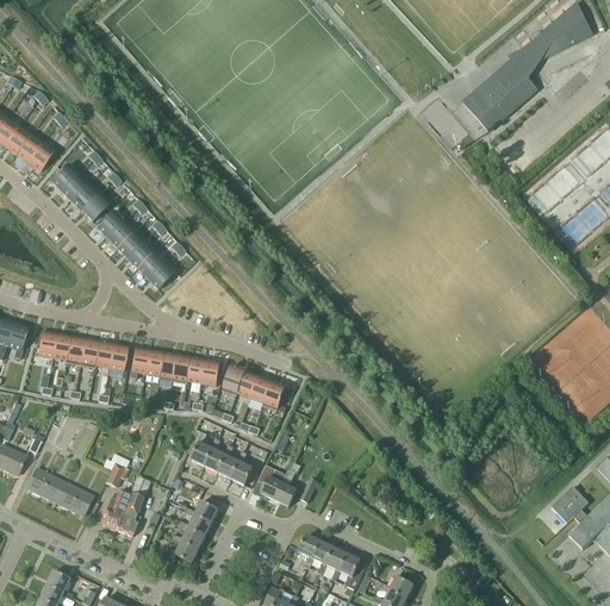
[(535,61),(592,33),(577,1),(523,48),(511,58),(462,101),(489,131),(537,88),(522,72),(531,63),(535,61)]
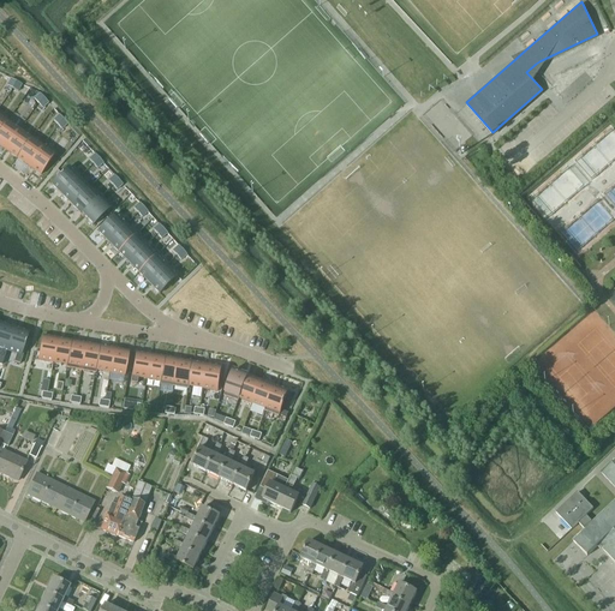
[(7,117),(0,127),(0,142),(5,147),(19,125),(7,117)]
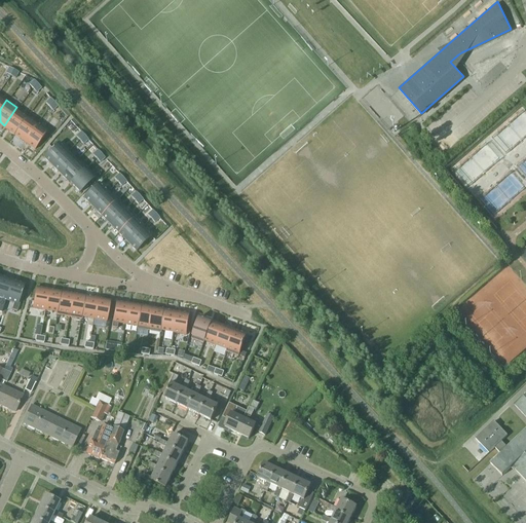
[(16,107),(4,125),(14,133),(27,114),(16,107)]
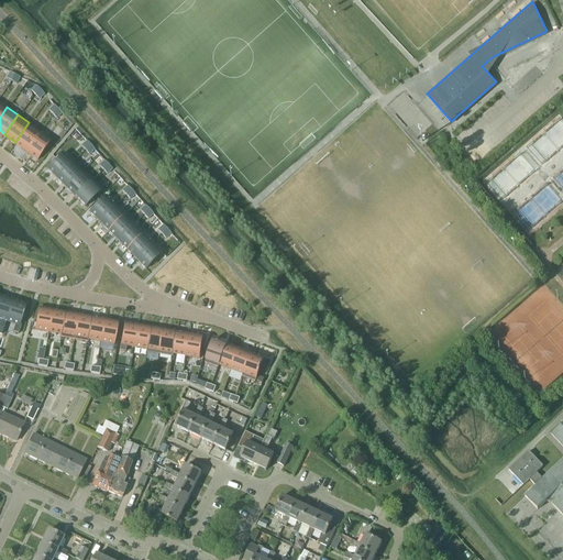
[(29,122),(15,142),(26,149),(40,130),(29,122)]
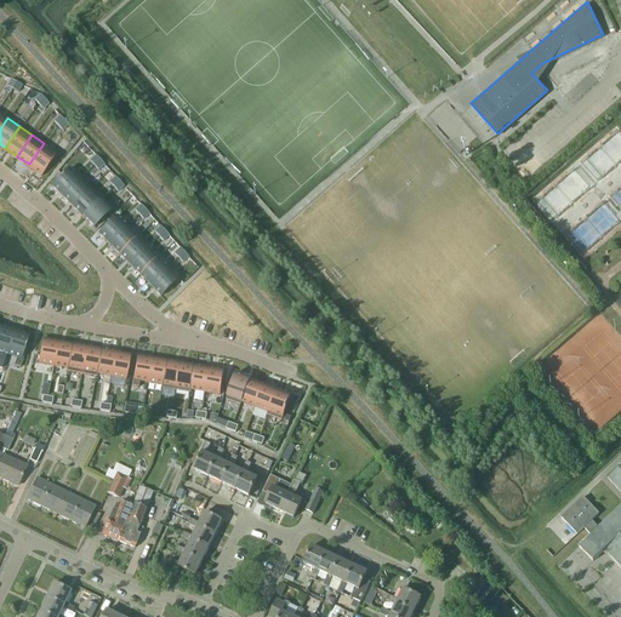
[(44,143),(29,164),(41,173),(56,152),(44,143)]
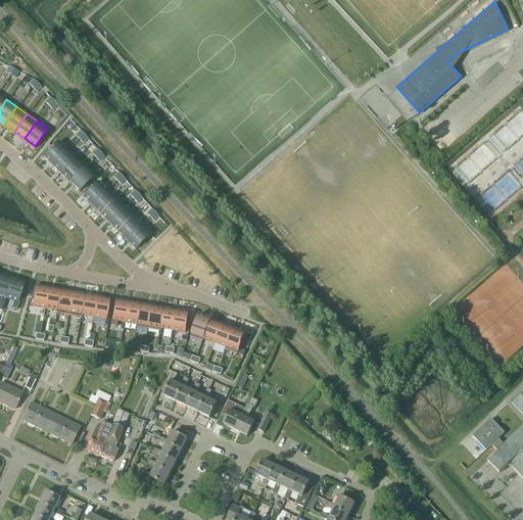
[(59,139),(44,154),(53,162),(67,148),(59,139)]
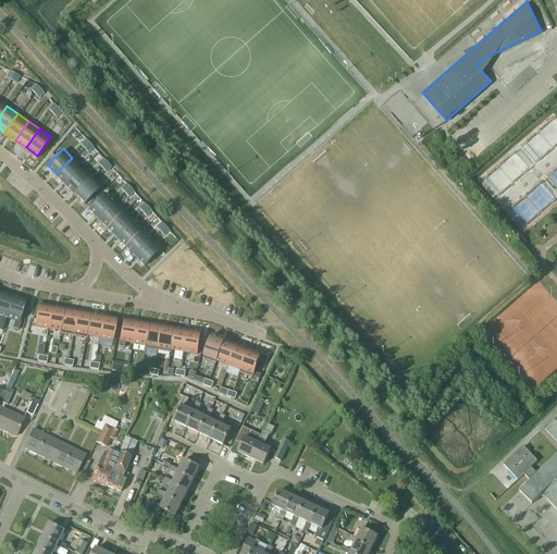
[(72,158),(57,173),(65,183),(82,167),(72,158)]
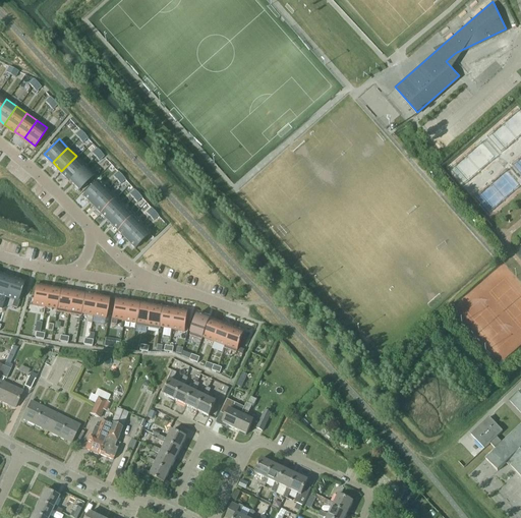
[(76,156),(61,171),(69,179),(84,165),(76,156)]
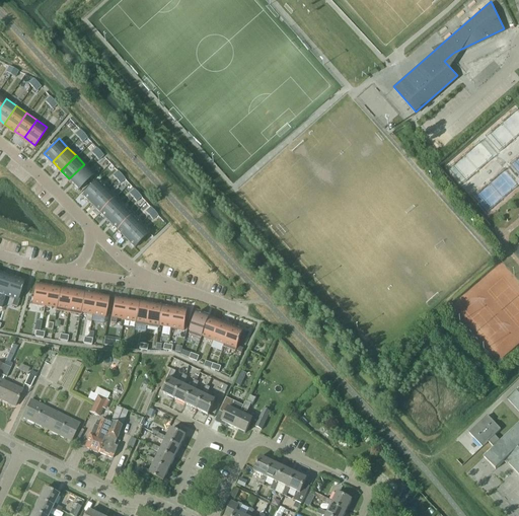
[(84,164),(69,178),(78,188),(93,173),(84,164)]
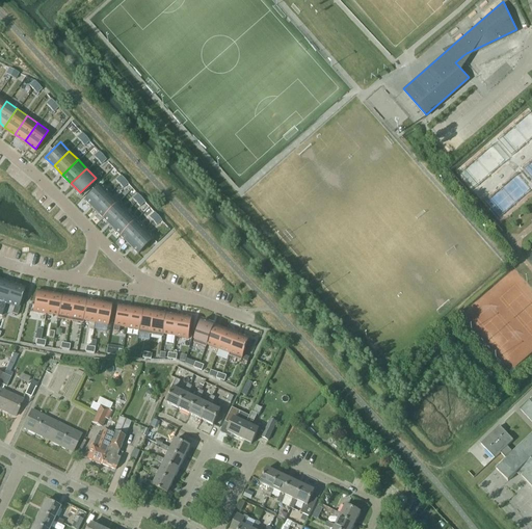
[(124,177),(120,181),(123,185),(128,181),(124,177)]
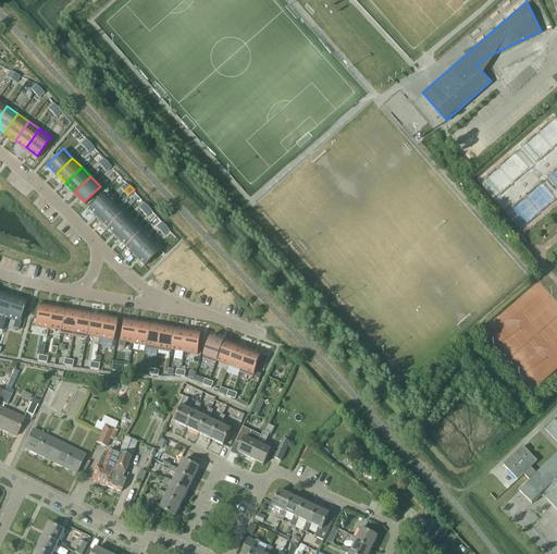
[(104,191),(88,207),(98,217),(114,200),(104,191)]
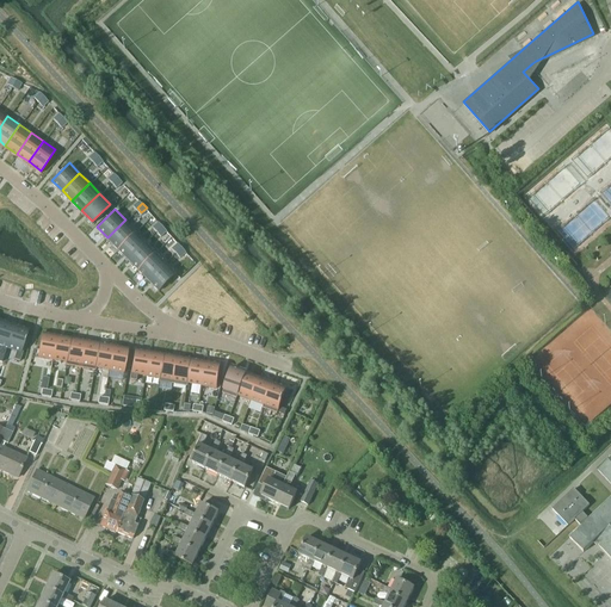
[(125,220),(107,237),(118,247),(135,230),(125,220)]
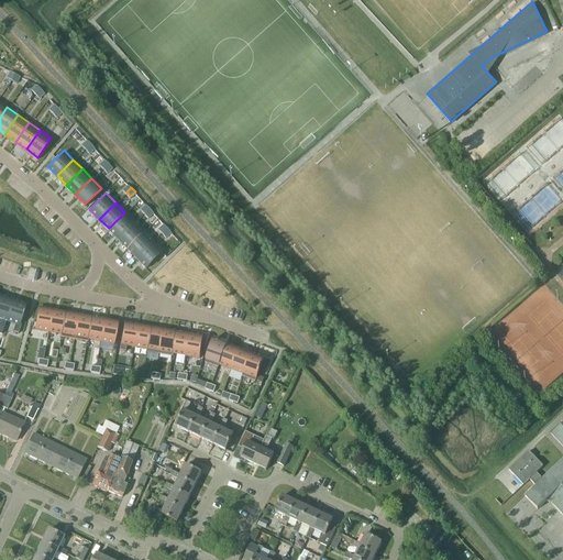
[(124,212),(109,228),(118,238),(134,221),(124,212)]
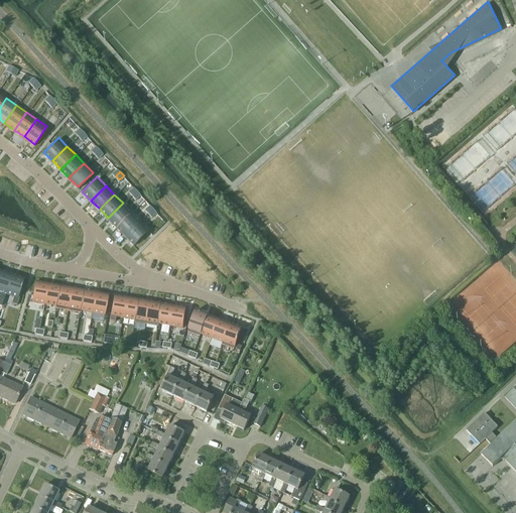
[(123,203),(108,218),(116,226),(131,212),(123,203)]
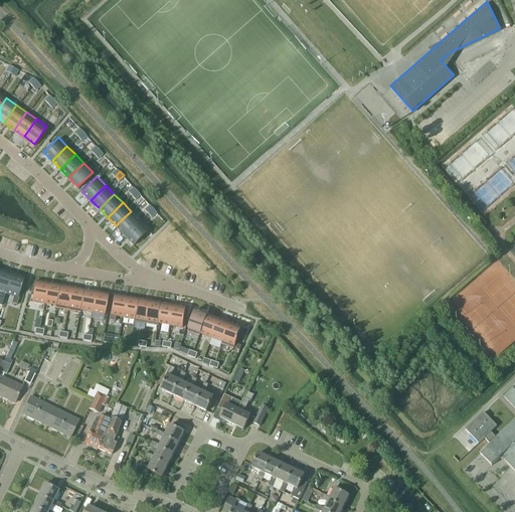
[(149,203),(145,207),(148,211),(153,207),(149,203)]
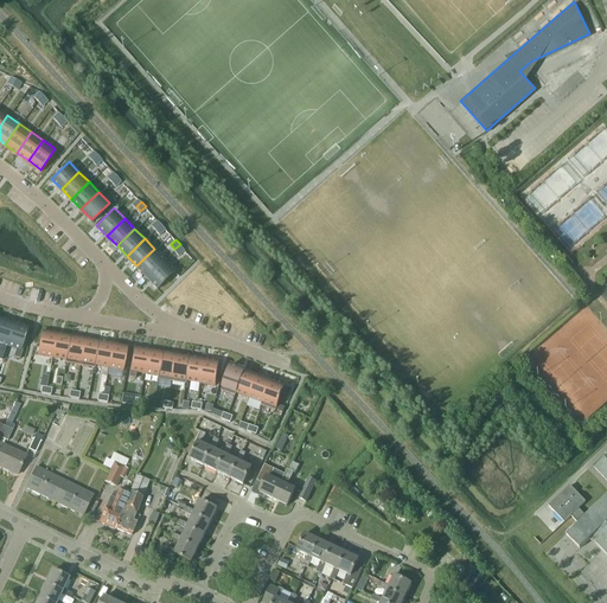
[(180,244),(174,249),(178,254),(184,249),(180,244)]
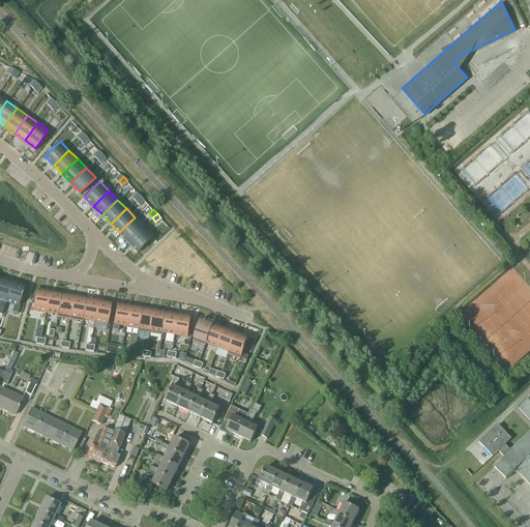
[(135,217),(119,232),(128,241),(144,226),(135,217)]
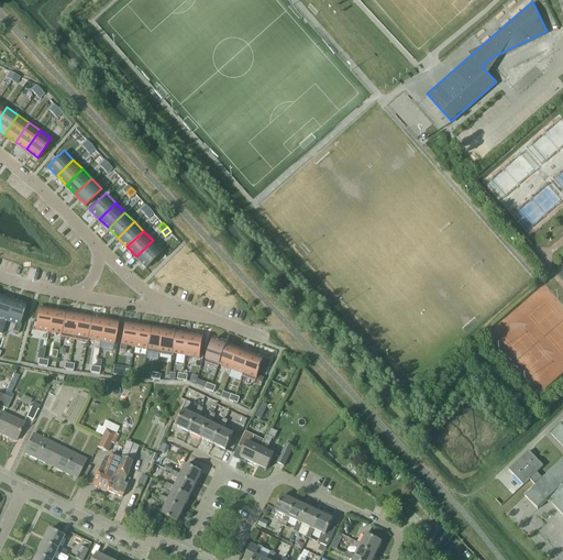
[(153,240),(136,256),(145,266),(162,250),(153,240)]
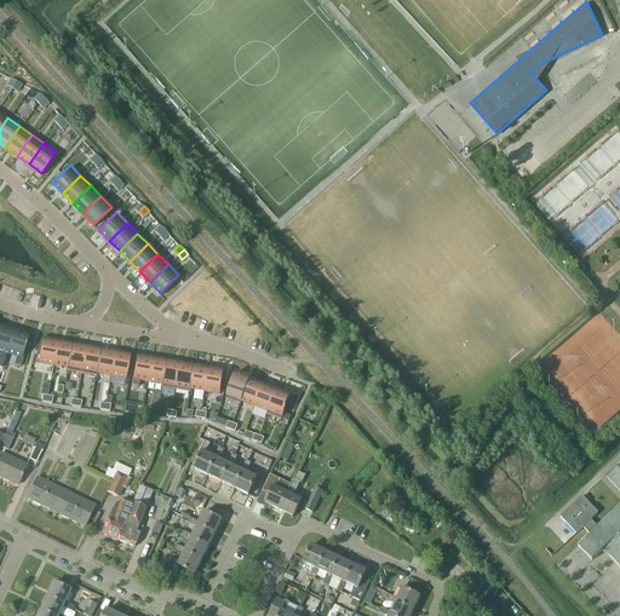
[(1,322),(0,323),(0,349),(6,351),(15,327),(1,322)]
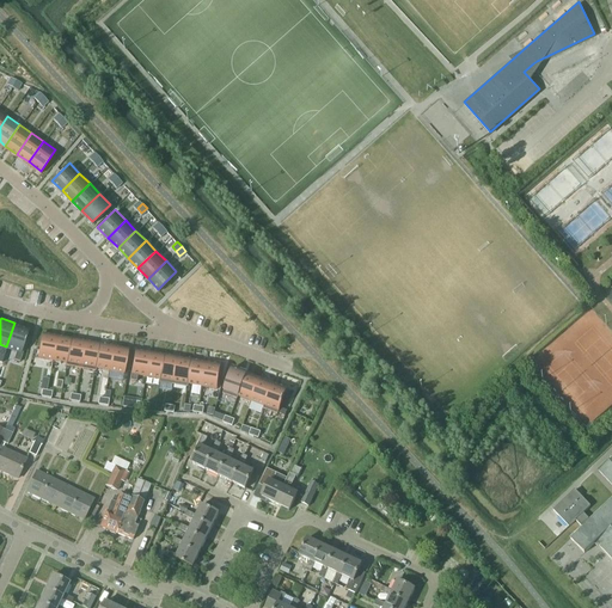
[(14,323),(6,347),(17,350),(13,357),(19,360),(23,350),(20,350),(29,327),(14,323)]
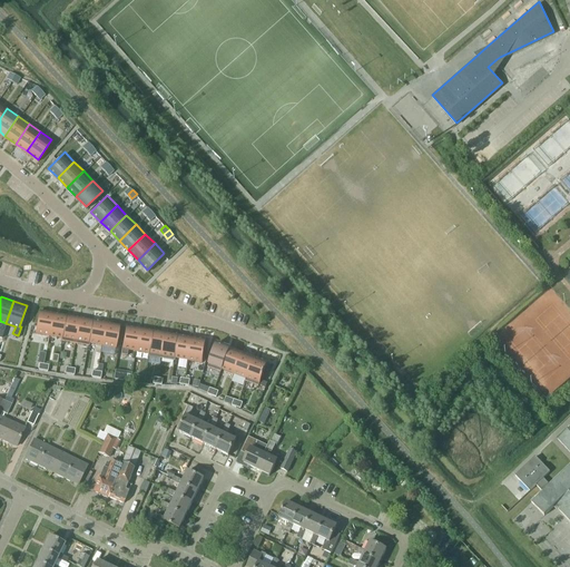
[(39,309),(36,331),(49,334),(52,311),(39,309)]
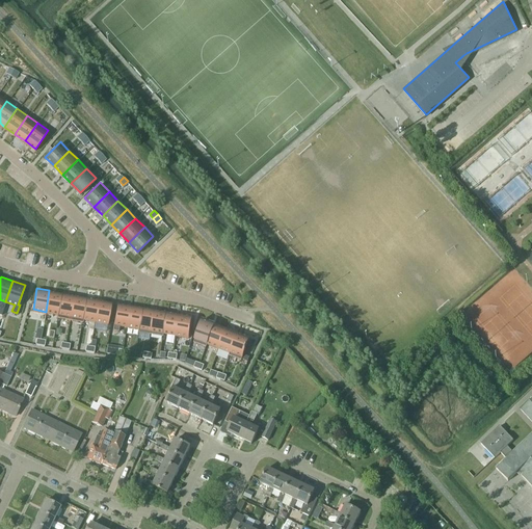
[(49,290),(46,312),(57,314),(58,314),(61,292),(49,290)]
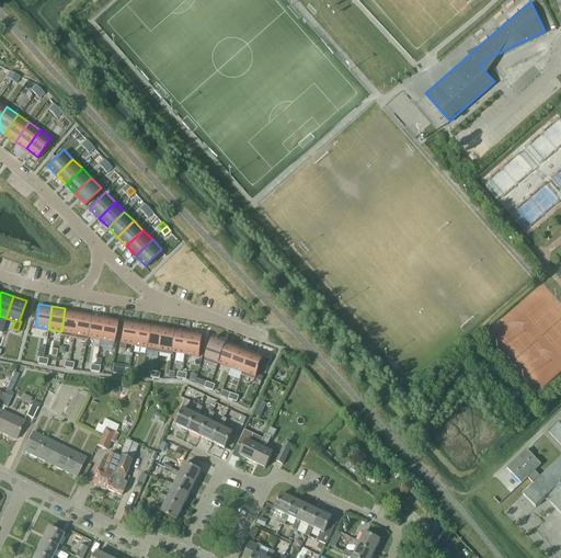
[(60,331),(60,333),(73,336),(78,310),(65,308),(61,331),(60,331)]
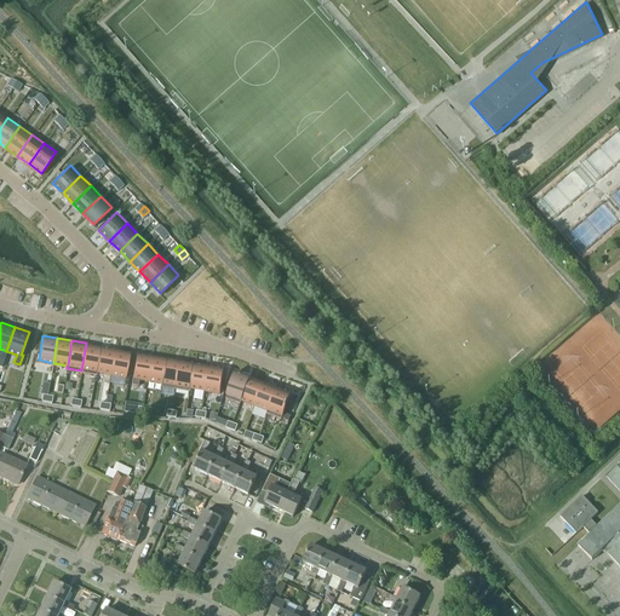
[(86,343),(81,370),(96,373),(97,370),(96,370),(101,345),(86,343)]
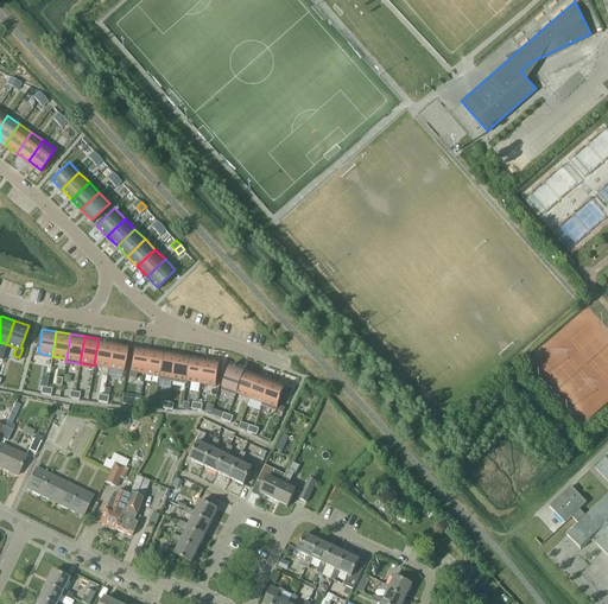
[(99,338),(94,363),(95,363),(108,366),(113,342),(99,338)]
